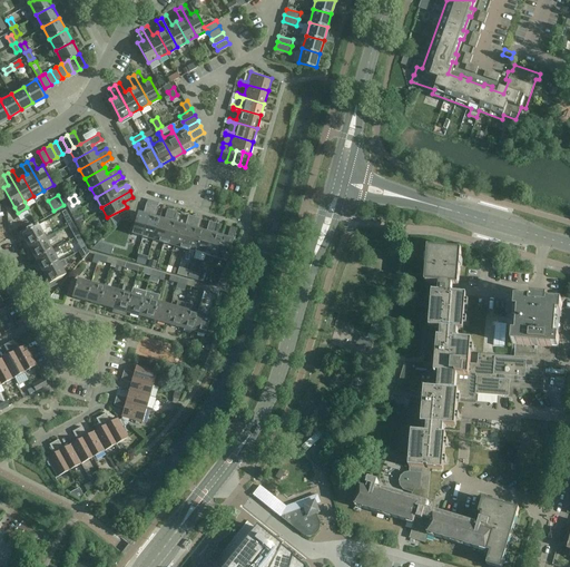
[(131,232),(143,234),(151,203),(146,201),(144,212),(138,209),(131,232)]
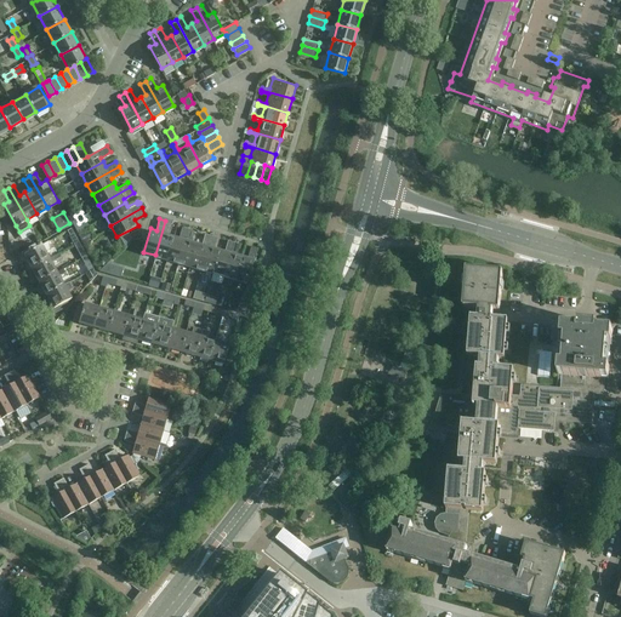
[(174,235),(169,233),(171,222),(165,221),(155,255),(167,258),(174,235)]
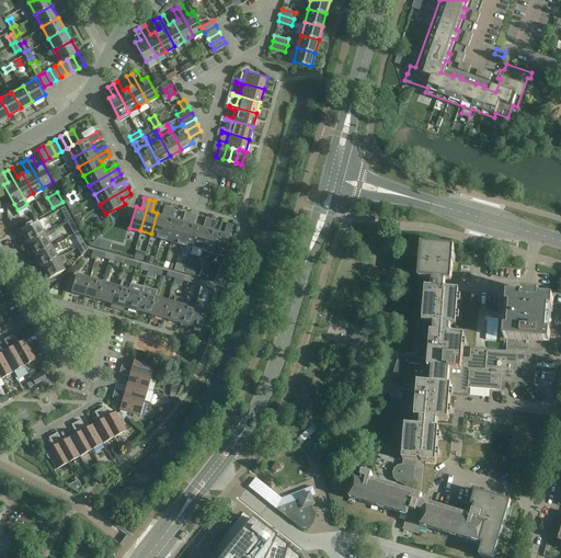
[(67,219),(71,216),(65,204),(58,207),(61,213),(63,212),(67,219)]
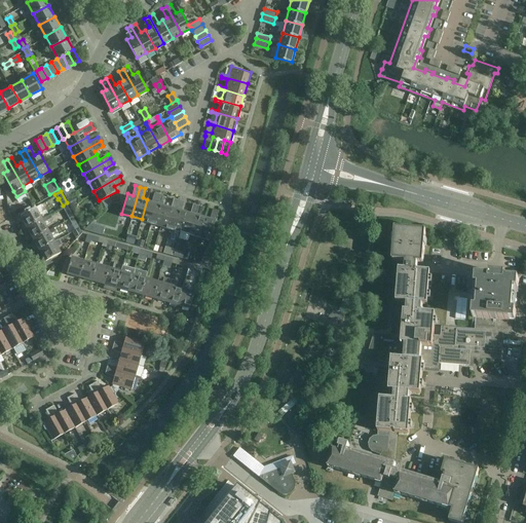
[(151,200),(147,199),(142,219),(151,222),(159,192),(154,191),(151,200)]
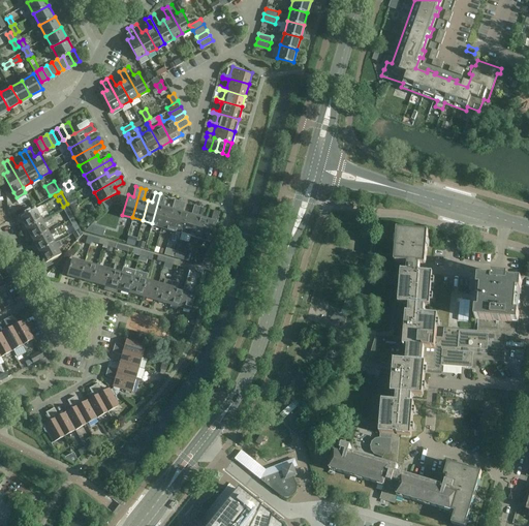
[(167,206),(162,205),(165,195),(160,193),(152,223),(161,225),(167,206)]
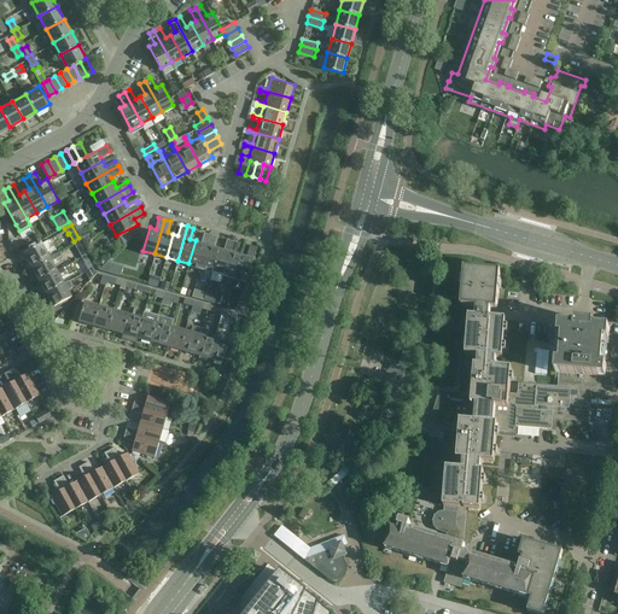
[(79,233),(82,239),(92,234),(88,227),(79,233)]
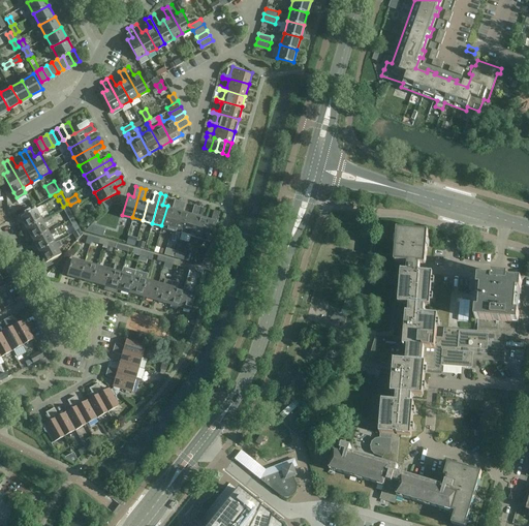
[(172,207),(167,206),(161,225),(172,228),(180,199),(175,197),(172,207)]
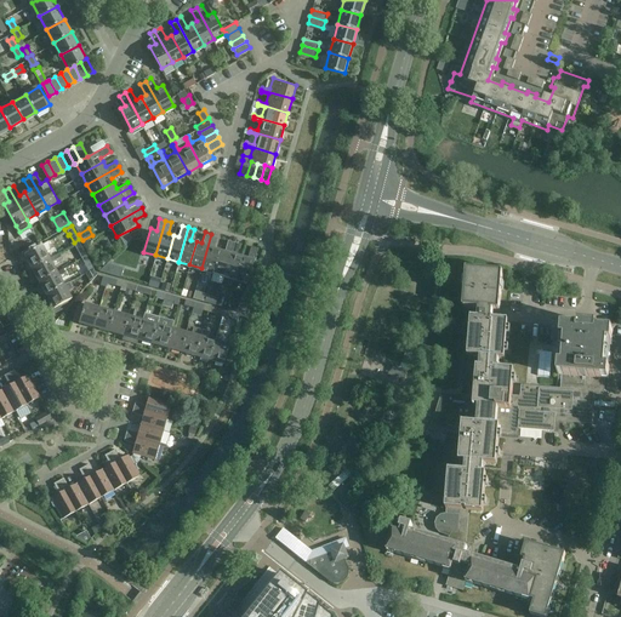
[(220,249),(214,246),(217,235),(211,234),(201,268),(212,272),(220,249)]
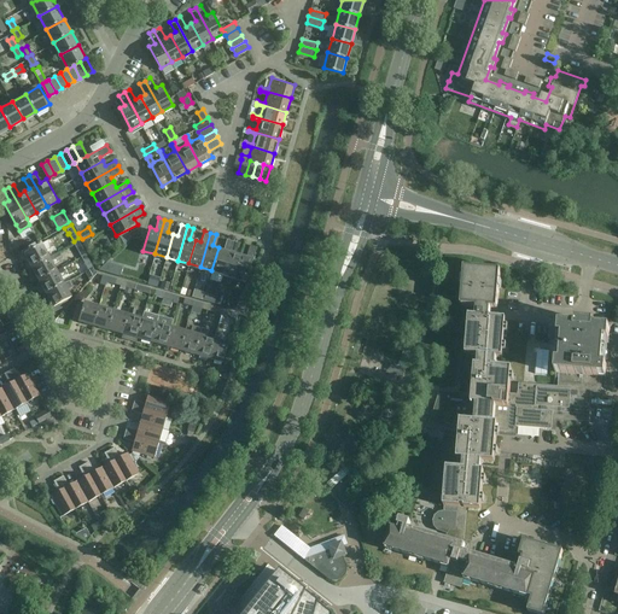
[(223,249),(219,247),(211,270),(223,274),(233,239),(227,237),(223,249)]
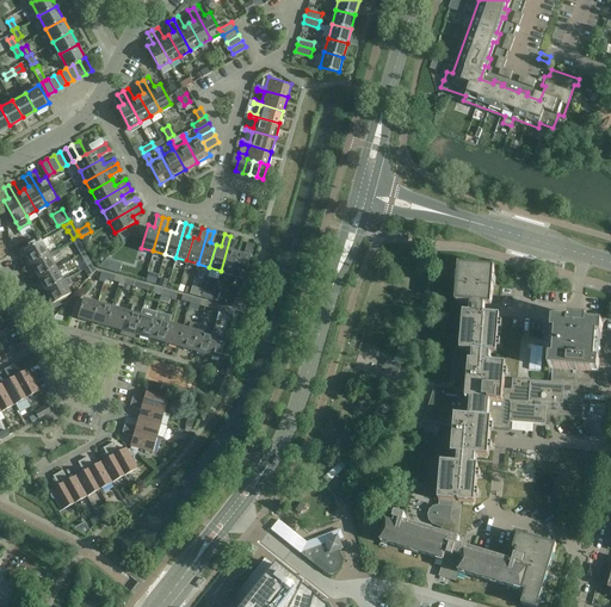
[(23,248),(30,261),(48,252),(44,246),(51,242),(48,235),(23,248)]
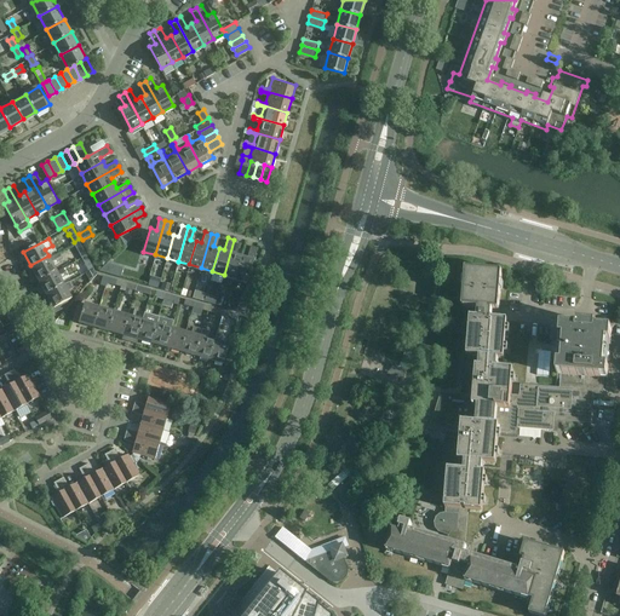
[(81,254),(86,252),(79,239),(74,242),(81,254)]
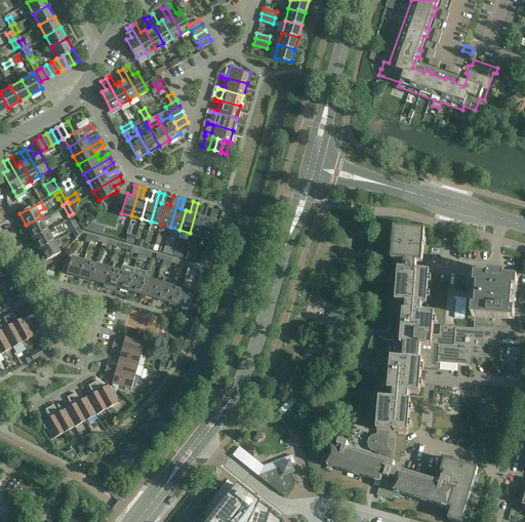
[(205,215),(200,214),(203,204),(198,203),(190,233),(199,235),(205,215)]
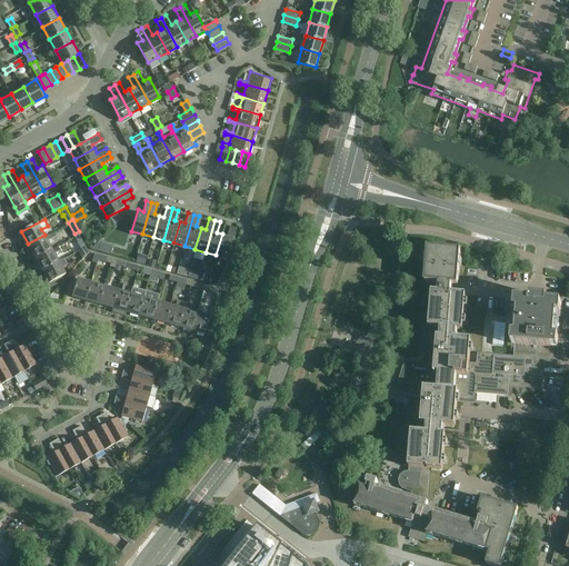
[(227,235),(222,234),(216,255),(227,258),(232,237),(236,227),(230,225),(227,235)]
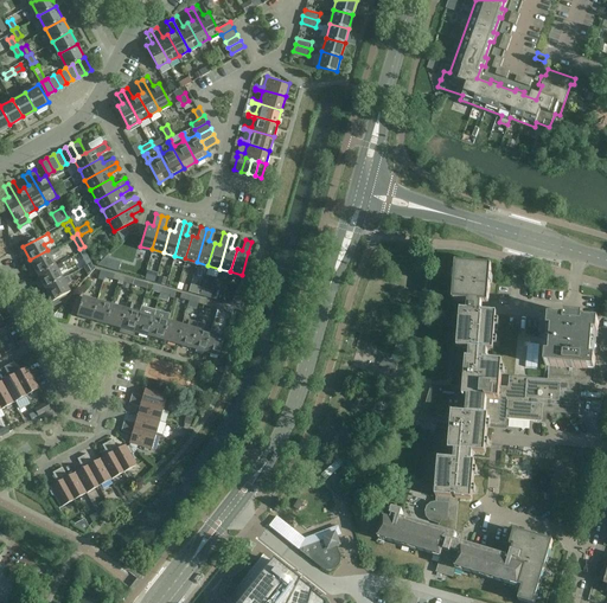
[(48,250),(30,260),(37,273),(55,263),(51,257),(61,252),(57,245),(49,251),(48,250)]
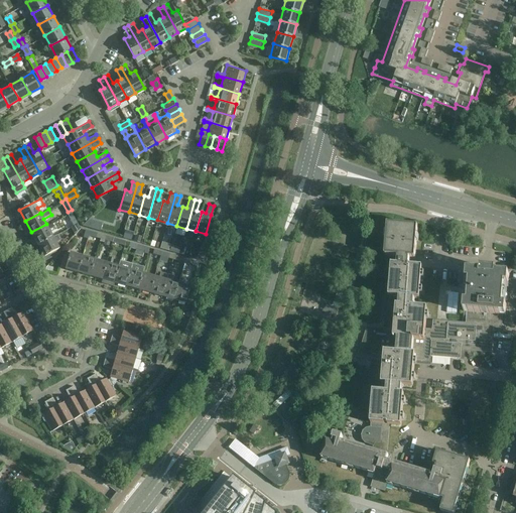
[(72,210),(68,212),(74,223),(78,221),(72,210)]
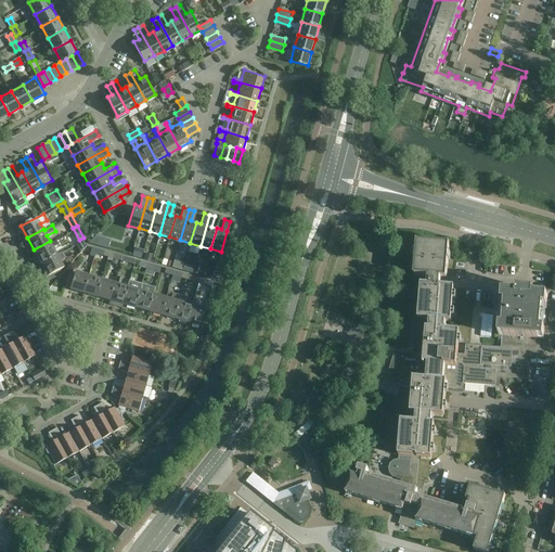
[(40,260),(56,252),(54,247),(60,244),(55,238),(50,241),(34,249),(40,260)]
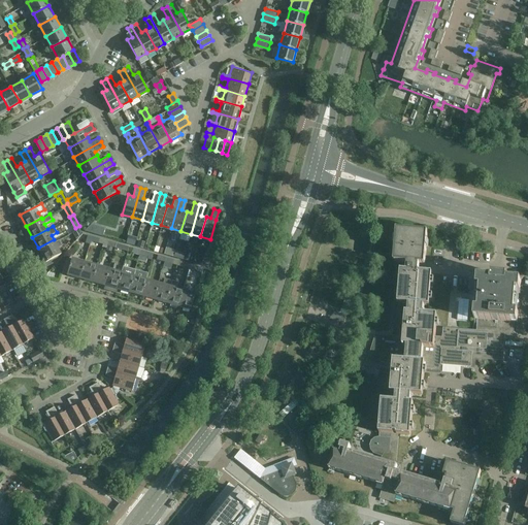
[(79,226),(75,228),(75,229),(72,230),(76,238),(83,231),(79,226)]
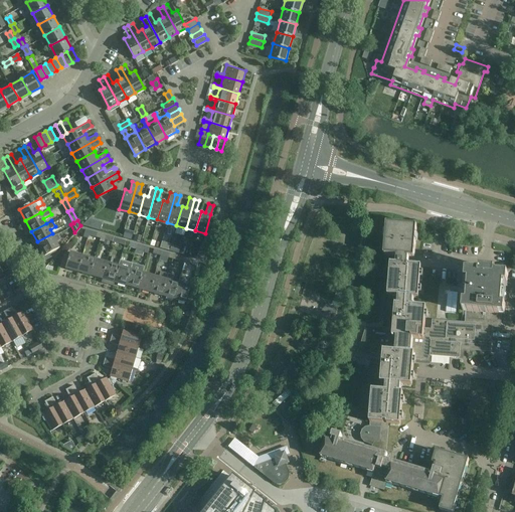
[(372,387),(370,419),(369,423),(366,424),(362,428),(361,432),(361,437),(364,440),(380,446),(380,448),(380,450),(341,438),(342,433),(333,430),(332,436),(333,436),(332,439),(326,437),(321,455),(374,471),(371,483),(370,483),(384,487),(386,480),(443,497),(440,507),(454,511),(470,458),(437,448),(433,461),(436,462),(435,466),(433,471),(391,459),(393,451),(385,448),(387,421),(400,422),(403,390),(398,389),(398,381),(411,382),(413,358),(421,358),(422,356),(430,357),(430,353),(460,356),(461,347),(491,349),(493,321),(501,322),(502,312),(505,313),(506,303),(505,303),(507,281),(508,272),(495,270),(495,267),(480,266),(480,269),(467,268),(466,278),(465,299),(464,299),(463,309),(468,310),(467,322),(448,320),(448,319),(433,318),(432,329),(424,328),(426,305),(413,304),(413,296),(418,296),(421,264),(408,263),(409,254),(414,256),(417,223),(387,220),(384,252),(396,253),(395,262),(391,262),(388,294),(401,295),(400,303),(395,302),(393,328),(367,326),(360,350),(383,357),(381,380),(386,380),(385,388),(372,387)]
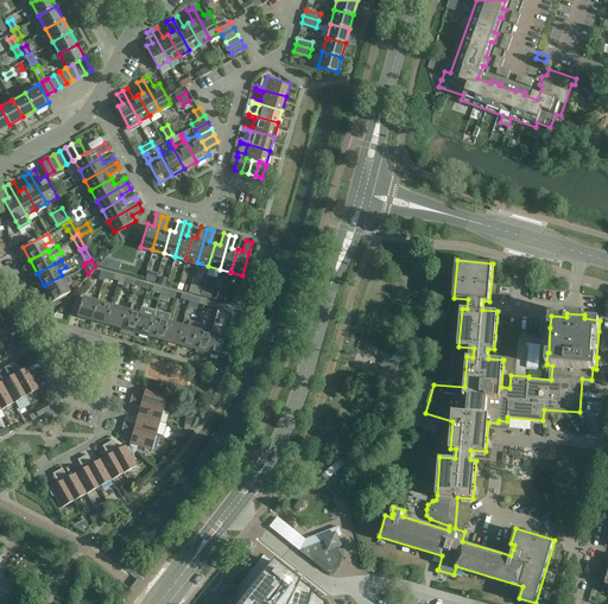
[(158,271),(150,268),(147,279),(154,280),(158,271)]
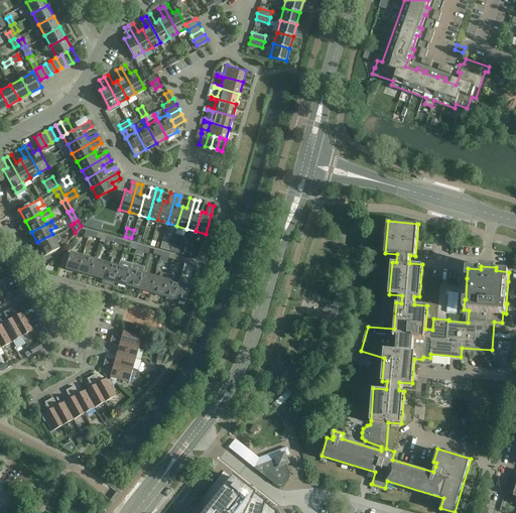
[(100,239),(102,232),(90,229),(89,234),(100,237),(99,239),(100,239)]
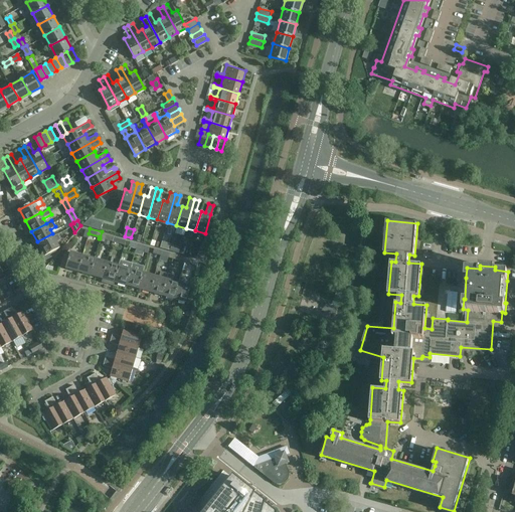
[(113,239),(114,235),(102,231),(100,238),(104,239),(103,241),(109,242),(110,238),(113,239)]
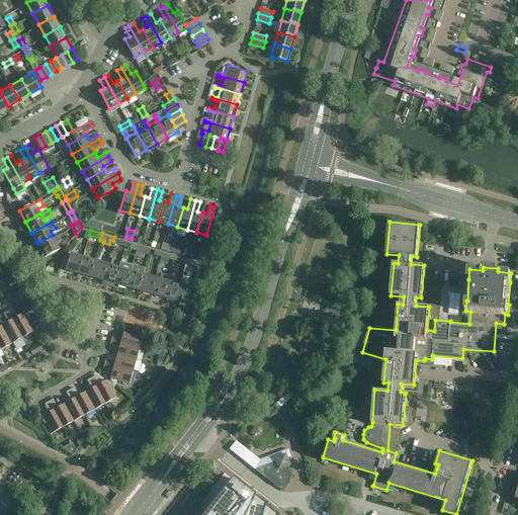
[(53,235),(37,243),(45,255),(59,247),(56,242),(61,239),(58,234),(53,236),(53,235)]
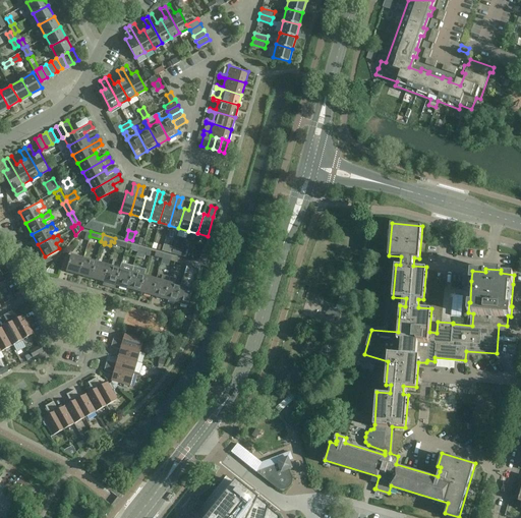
[(162,248),(171,251),(173,244),(163,242),(163,243),(162,248)]
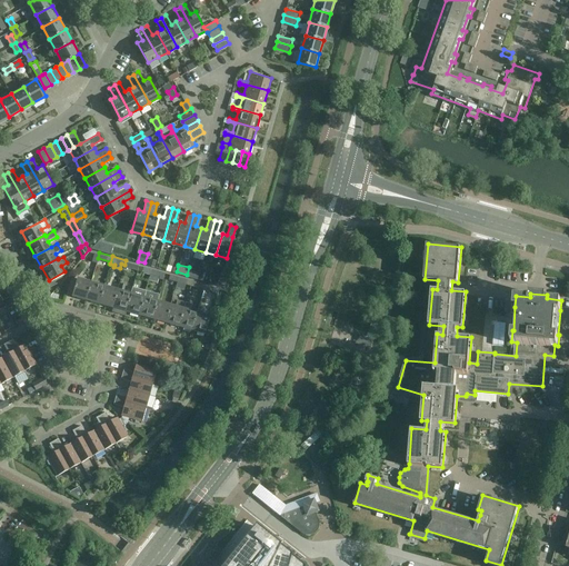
[(152,267),(150,272),(158,275),(158,277),(163,278),(165,271),(152,267)]
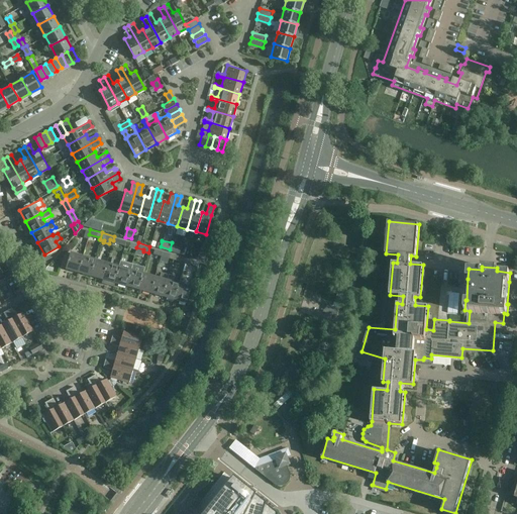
[(163,249),(161,254),(173,259),(175,253),(163,249)]
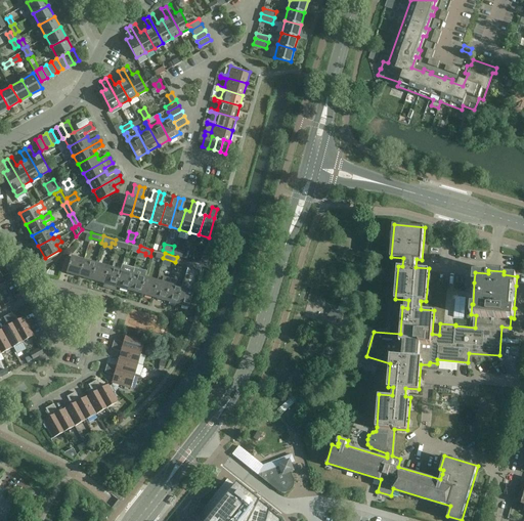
[(66,271),(80,274),(79,273),(84,258),(71,254),(66,271)]
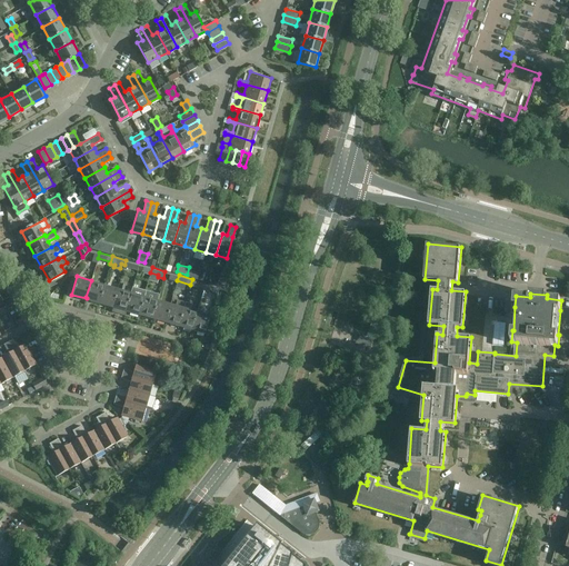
[(192,279),(190,285),(203,288),(205,283),(192,279)]
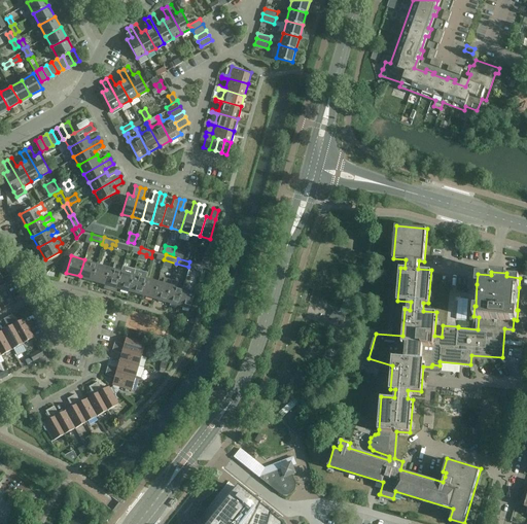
[(80,276),(93,280),(93,279),(92,279),(97,263),(84,259),(79,275),(80,276)]
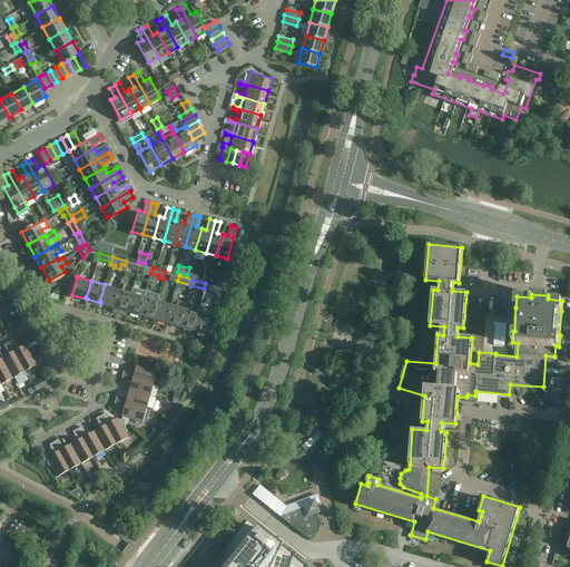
[(114,306),(127,311),(127,310),(126,310),(131,292),(124,290),(126,283),(119,282),(118,289),(112,305),(114,306)]
